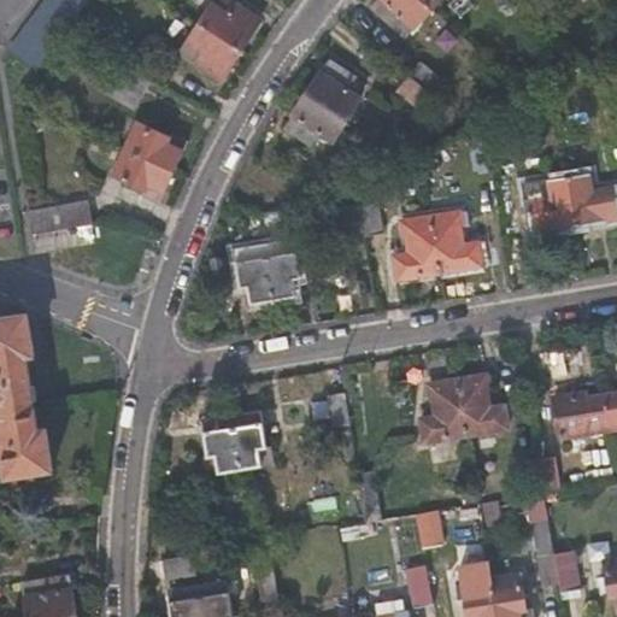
[(48,0),(6,54),(31,74),(88,0),(48,0)]
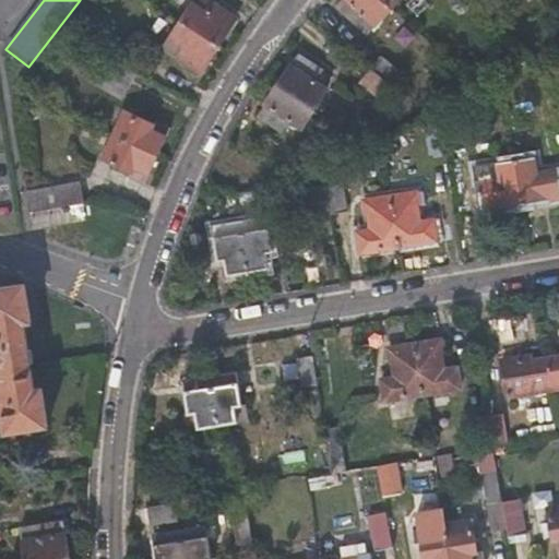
[(191,0),(178,20),(213,44),(230,19),(203,0),(191,0)]
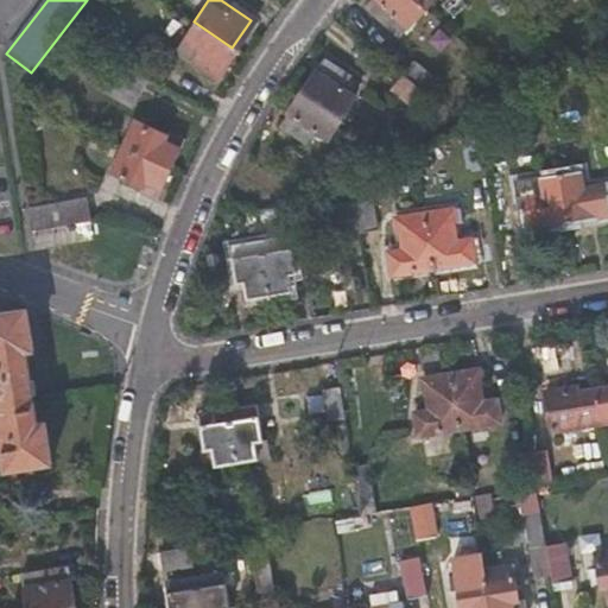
[(424,8),(413,0),(372,0),(367,6),(399,36),(424,8)]
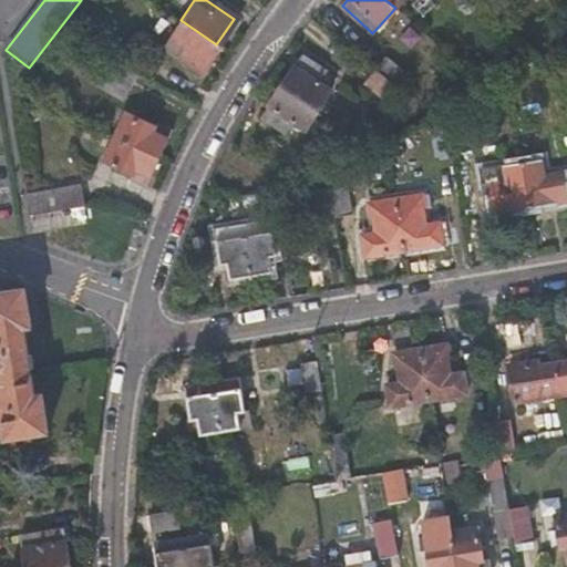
[(191,69),(194,64),(197,59),(204,63),(216,44),(181,20),(168,39),(182,47),(175,58),(191,69)]
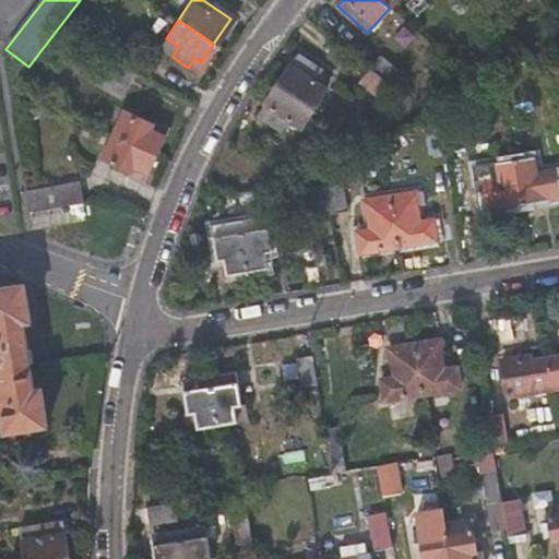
[(159,48),(173,57),(179,46),(166,38),(159,48)]
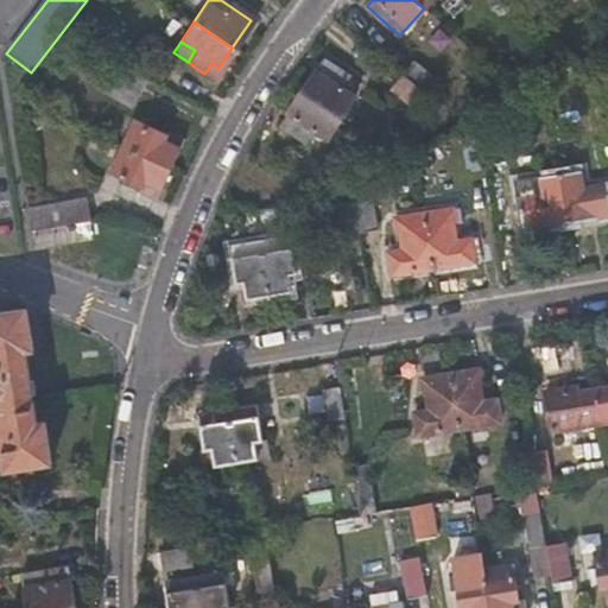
[(121,64),(150,81),(159,65),(119,43),(109,57),(121,64)]
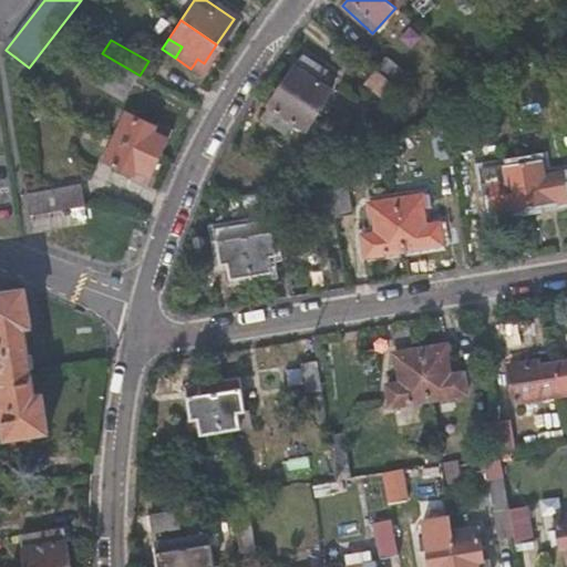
[(300,70),(307,59),(300,54),(294,65),(300,70)]
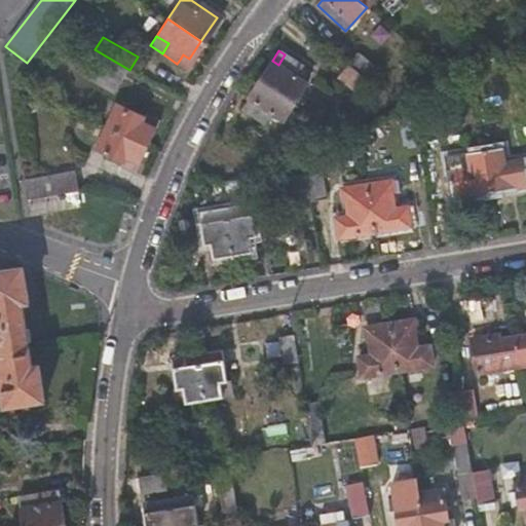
[(354,51),(349,58),(344,64),(366,81),(376,69),(354,51)]
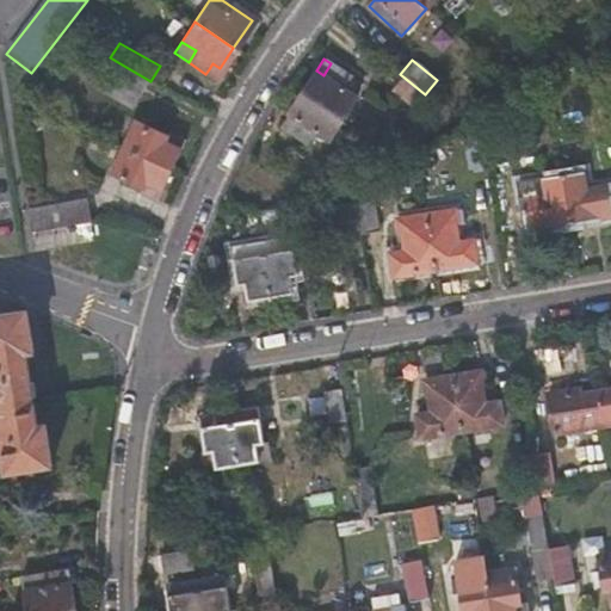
[(213,79),(220,68),(213,63),(209,69),(205,74),(213,79)]
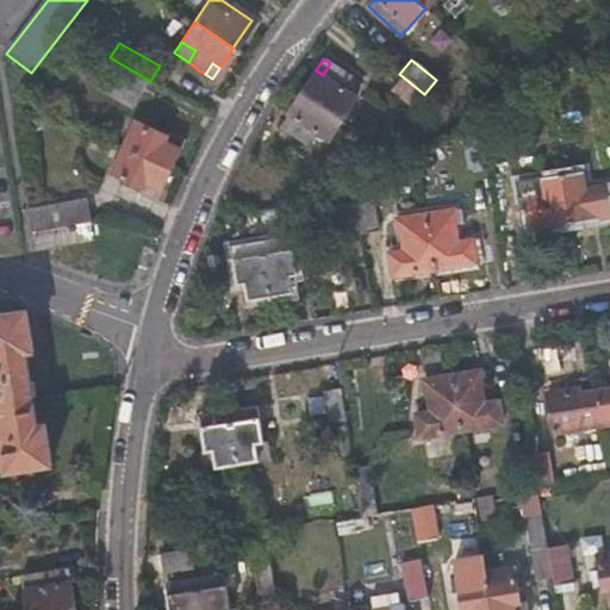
[(303,91),(343,117),(363,86),(330,63),(323,75),(316,70),(303,91)]
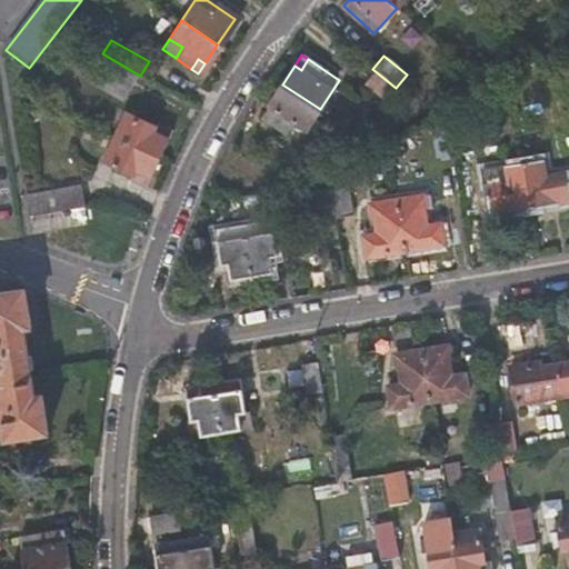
[(131,90),(136,82),(140,76),(113,60),(105,75),(131,90)]
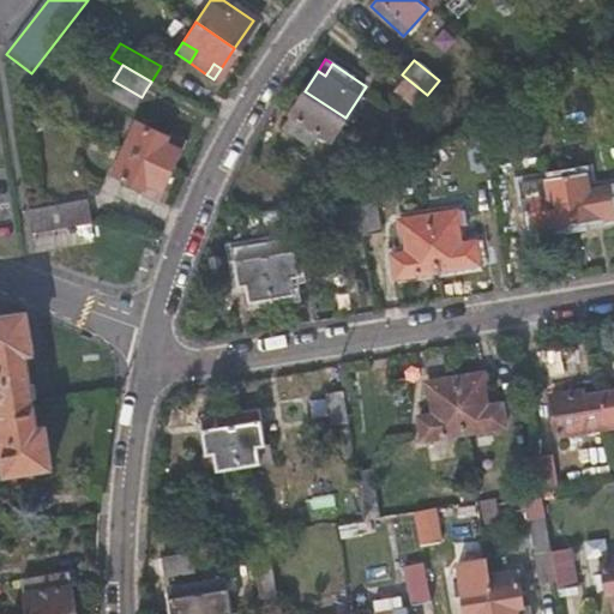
[(427,95),(402,74),(392,86),(429,116),(439,104),(427,95)]
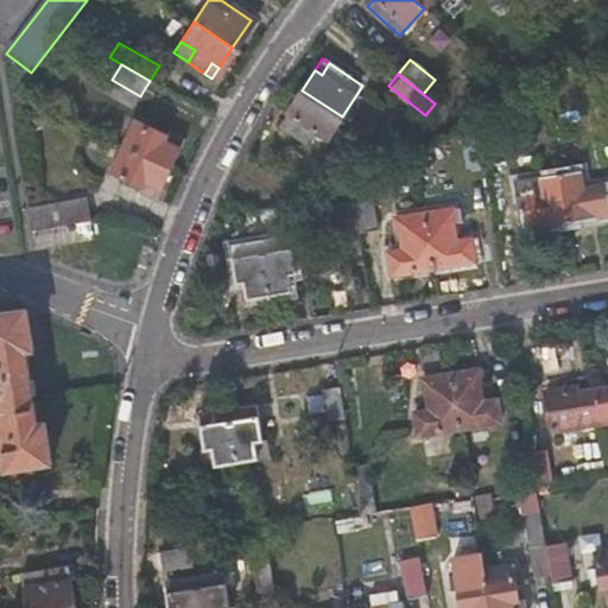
[(385,143),(342,116),(302,90),(285,115),(292,120),(285,131),(306,144),(305,150),(273,160),(280,181),(267,185),(272,201),(388,163),(385,143)]
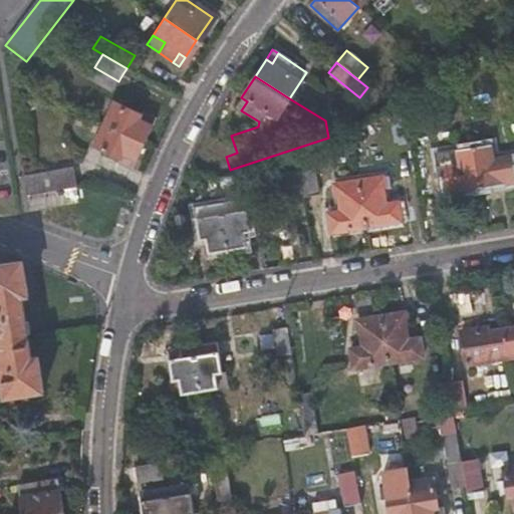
[(247,101),(241,97),(235,107),(241,110),(247,101)]
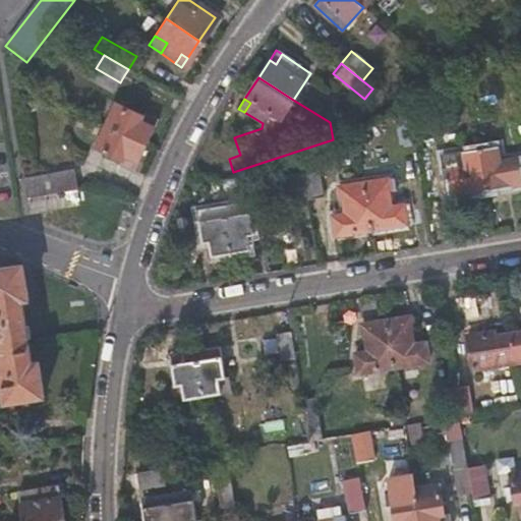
[(122,113),(124,109),(113,104),(111,108),(122,113)]
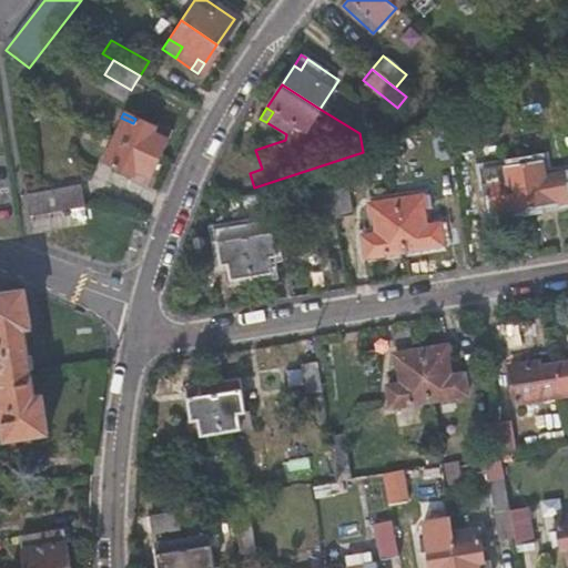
[(160,159),(172,131),(158,124),(156,129),(135,119),(133,123),(121,118),(112,137),(160,159)]
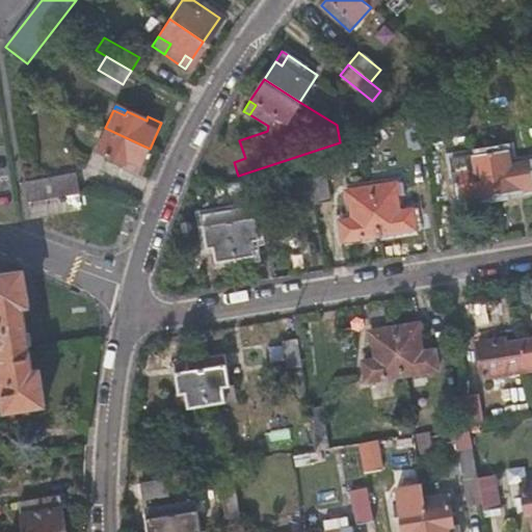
[(411,145),(417,144),(422,143),(418,117),(406,120),(411,145)]
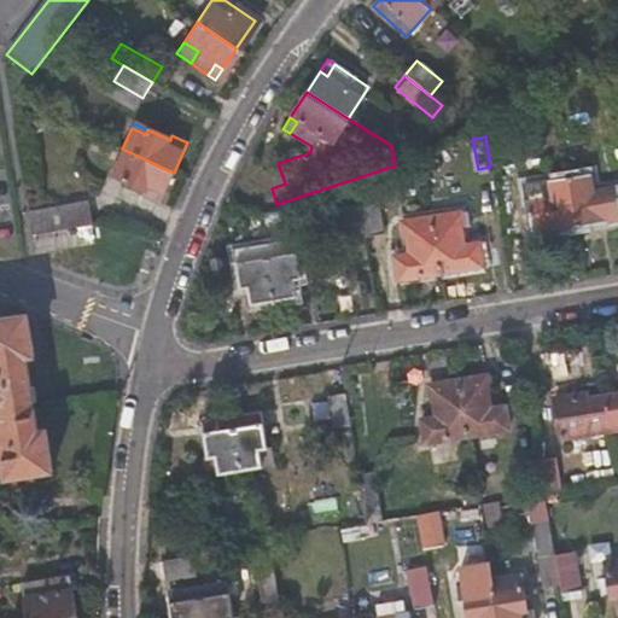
[(161,202),(174,173),(122,149),(112,170),(118,174),(124,178),(122,181),(146,192),(146,196),(161,202)]
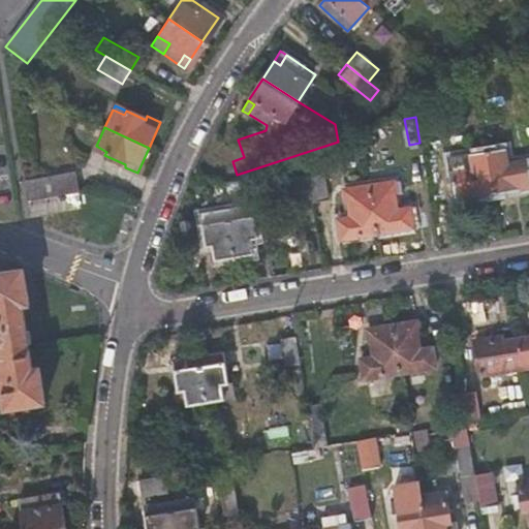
[(510,133),(490,137),(492,151),(514,148),(510,133)]
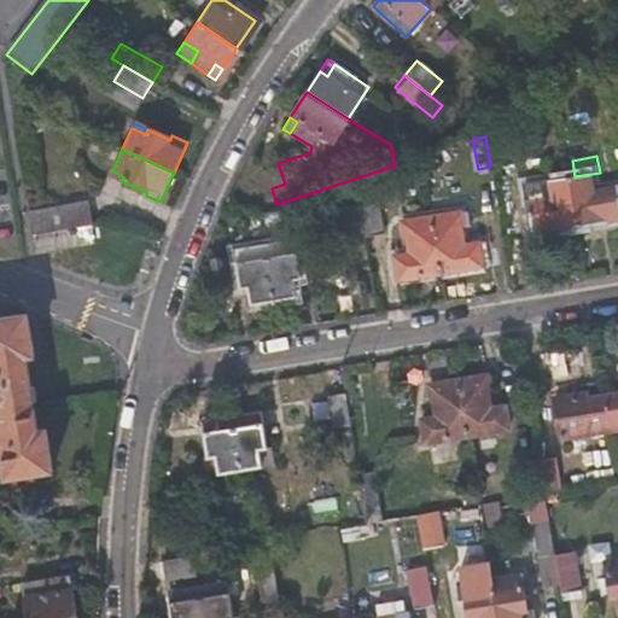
[(110,175),(122,181),(124,178),(118,174),(112,170),(110,175)]
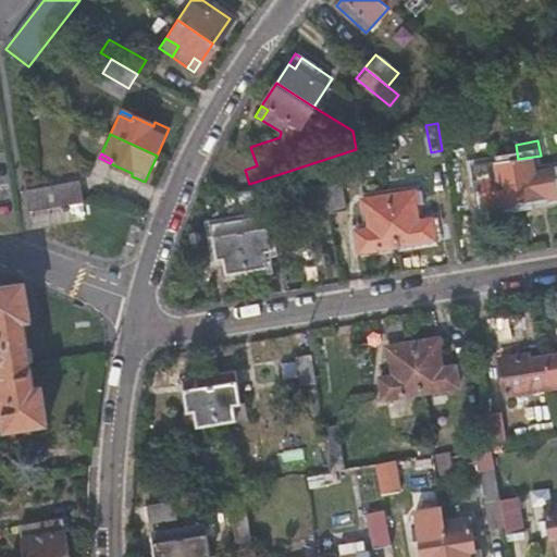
[(515,160),(522,205),(556,198),(556,176),(555,166),(543,169),(541,156),(518,159),(515,160)]
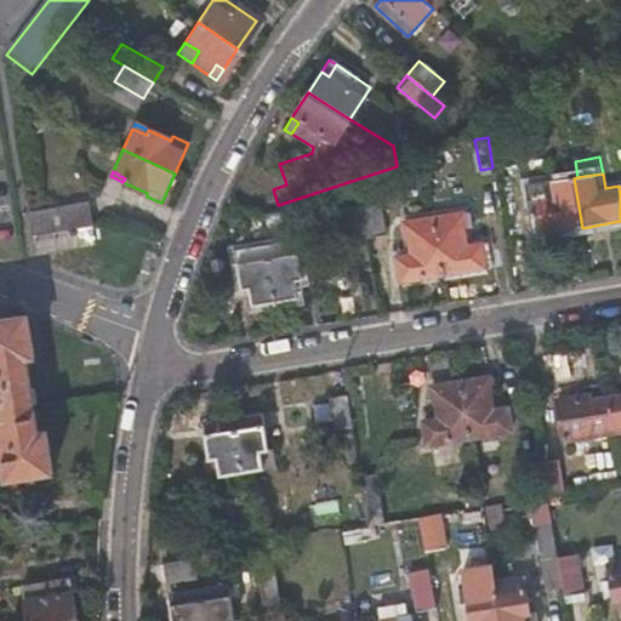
[(534,235),(582,228),(574,178),(525,187),(534,235)]
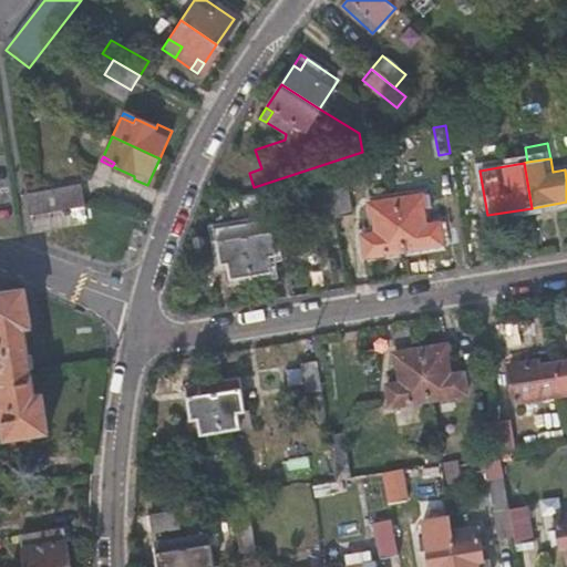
[(27,196),(28,206),(29,217),(83,206),(80,187),(27,196)]
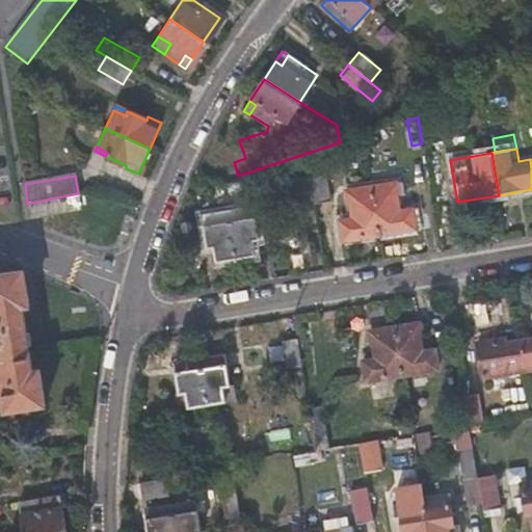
[(312,205),(320,204),(327,202),(323,176),(308,179),(312,205)]
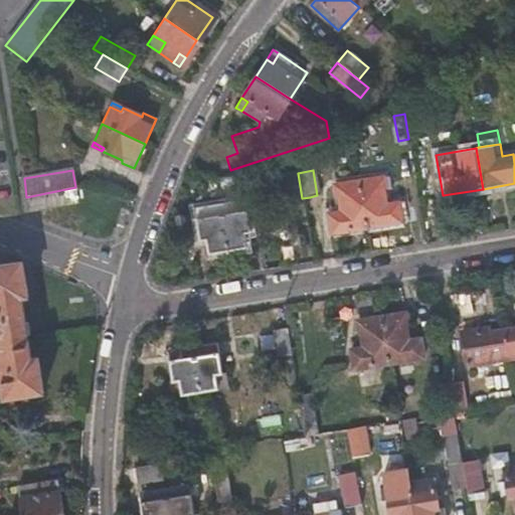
[(298,173),(298,172),(284,174),(288,200),(302,198),(298,173)]
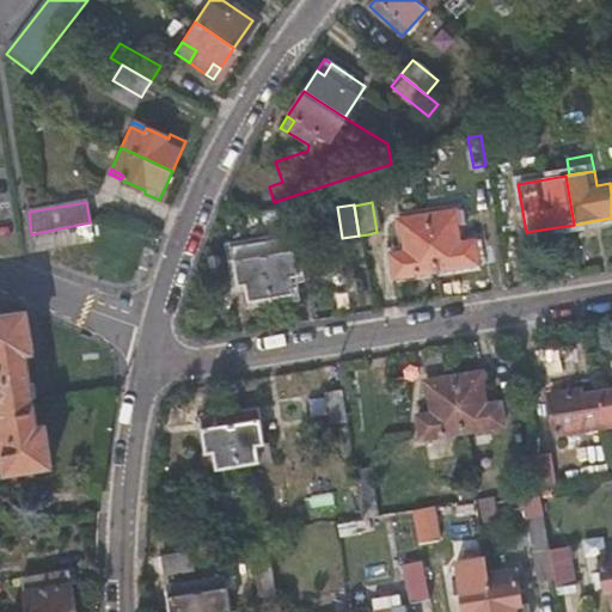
[(427,215),(436,270),(477,263),(473,242),(458,244),(456,226),(461,225),(460,213),(454,213),(453,209),(427,215)]
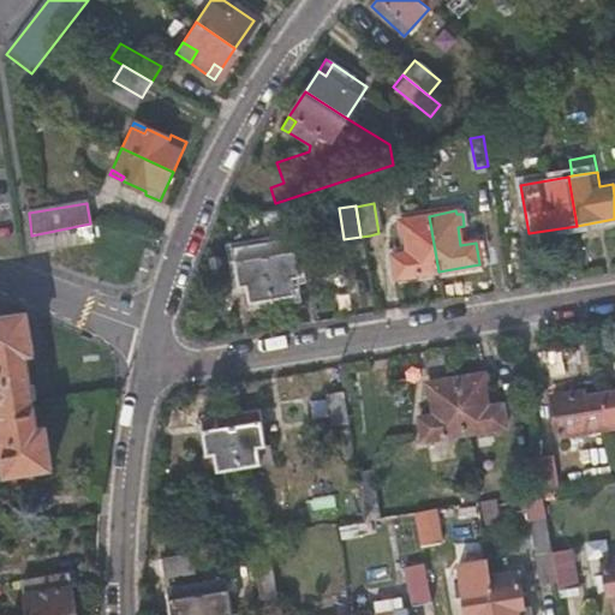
[(402,221),(402,222),(404,225),(395,226),(396,236),(405,234),(407,255),(392,257),(395,279),(439,272),(429,216),(402,221)]
